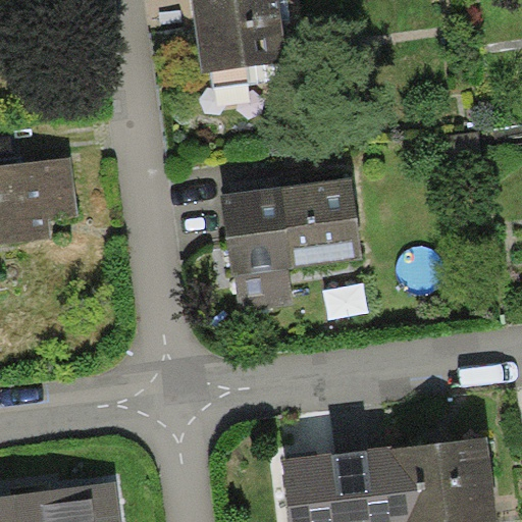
[(280,0),(191,0),(202,71),(290,58),(280,0)]
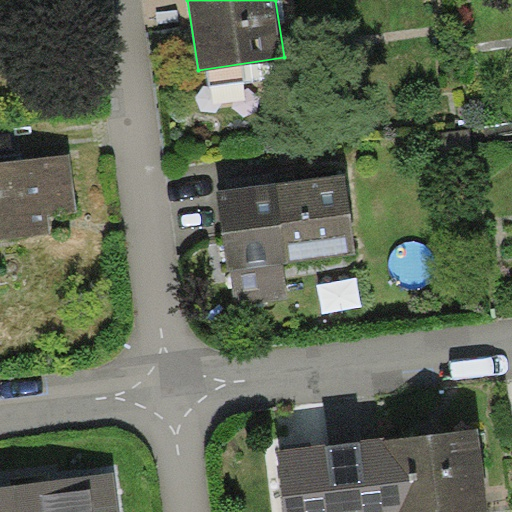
[(13,159),(15,174),(0,175),(0,306),(92,294),(72,151),(13,159)]
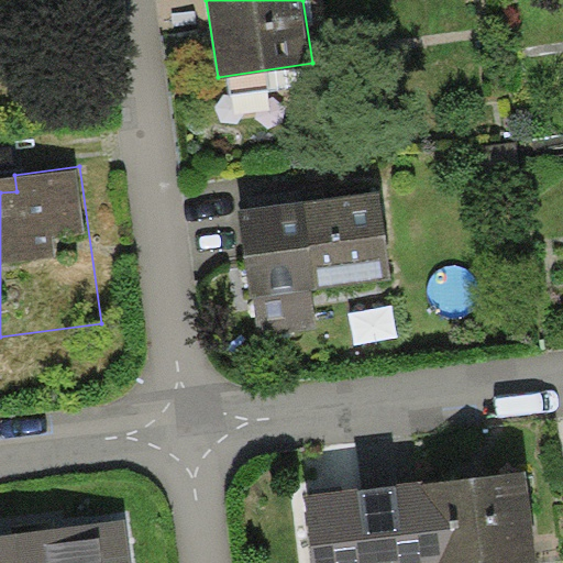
[(378,190),(239,209),(250,296),(254,296),(258,330),(316,322),(311,288),(390,277),(378,190)]
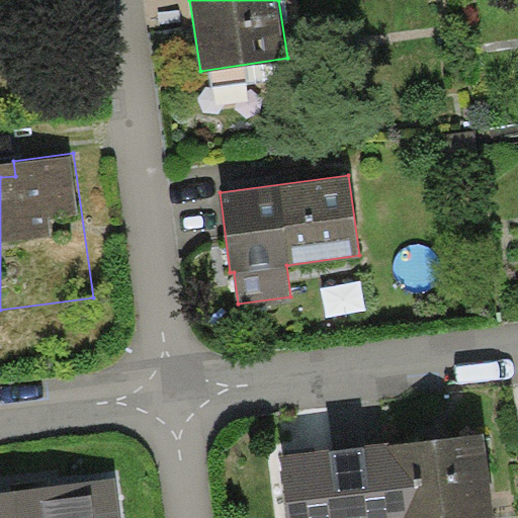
[(493,517),(485,433),(393,443),(400,517),(493,517)]
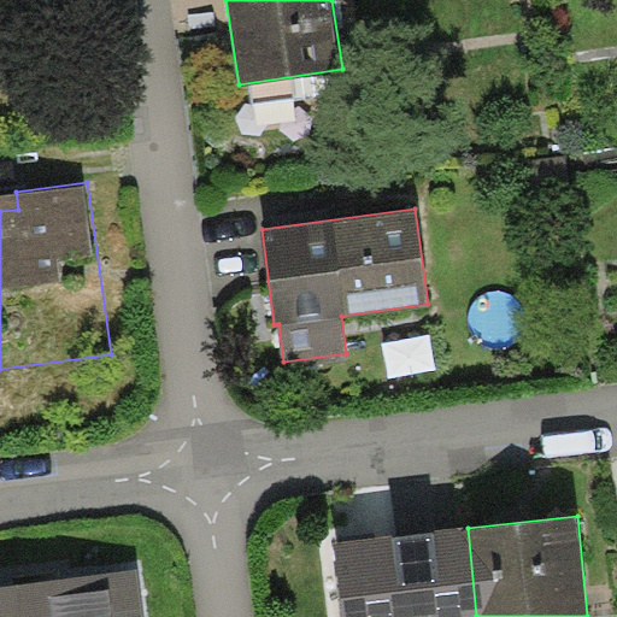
[(476,616),(468,528),(338,540),(345,616),(476,616)]
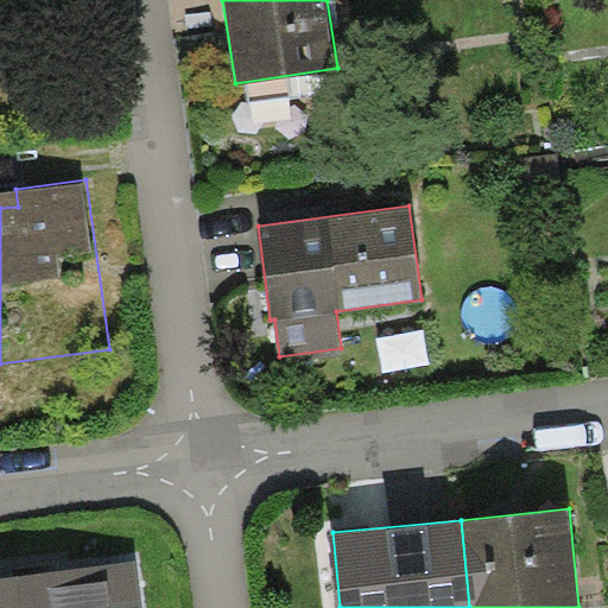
[(143,607),(138,562),(0,577),(0,607),(143,607)]
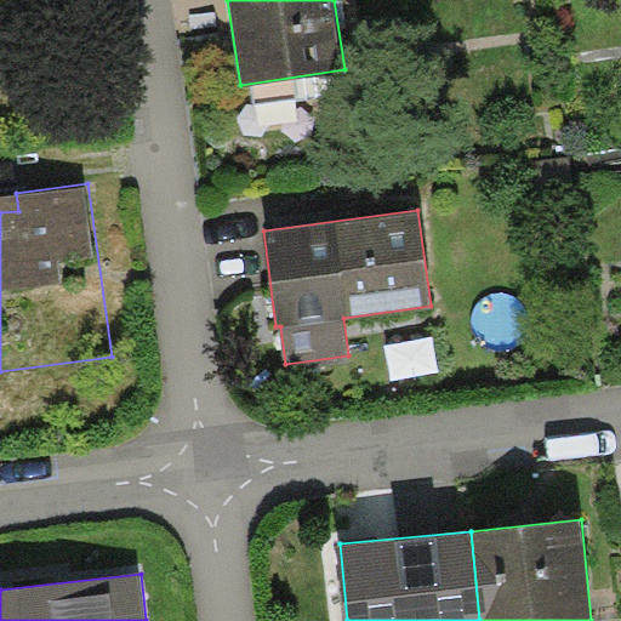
All buildings are outlined.
